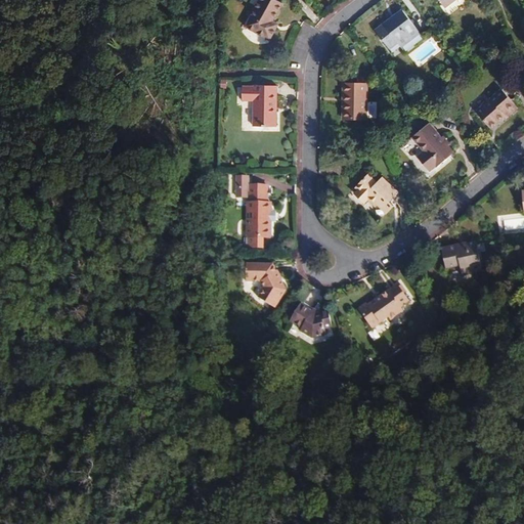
[(259,0),(245,27),(270,41),(276,30),(270,26),(273,22),(278,12),(284,3),(276,0),(259,0)]
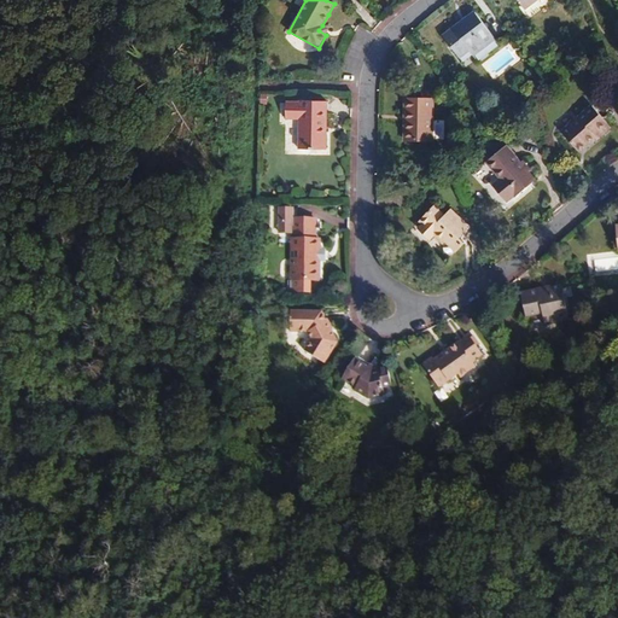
[(464,21),(443,36),(459,58),(468,50),(473,56),(495,39),(474,12),(464,21)]
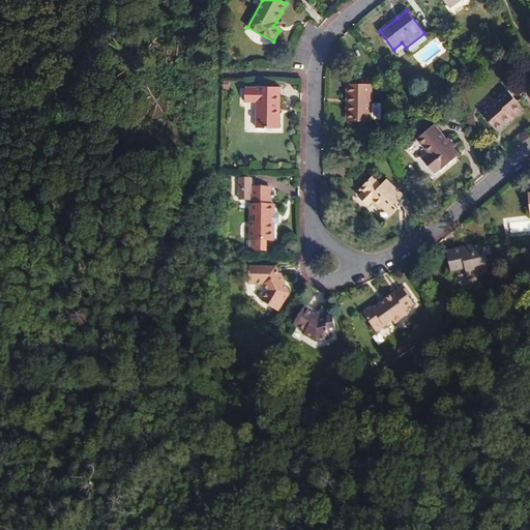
[(280,30),(283,25),(276,22),(273,26),(280,30)]
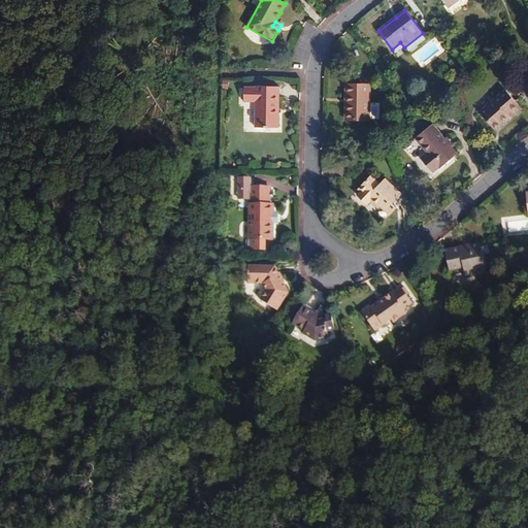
[(349,103),(349,121),(369,121),(370,85),(347,84),(345,93),(345,102),(349,103)]
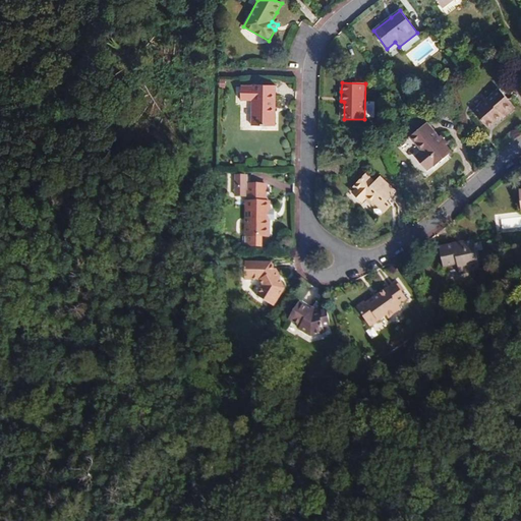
[(275,107),(276,85),(252,84),(252,85),(241,85),(240,100),(252,100),(252,125),(275,126),(275,107)]
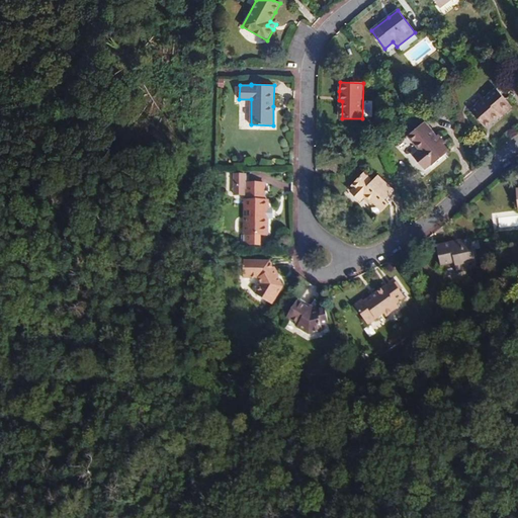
[(470,110),(485,127),(492,121),(499,115),(498,114),(510,104),(496,88),(470,110)]
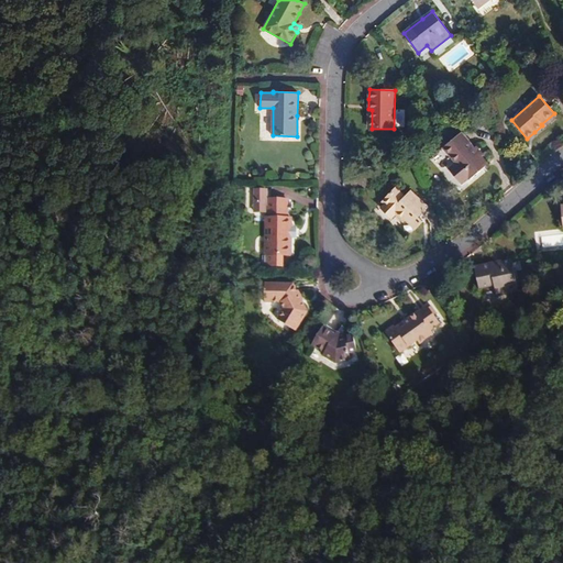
[(558,117),(554,113),(541,124),(542,125),(544,128),(558,117)]
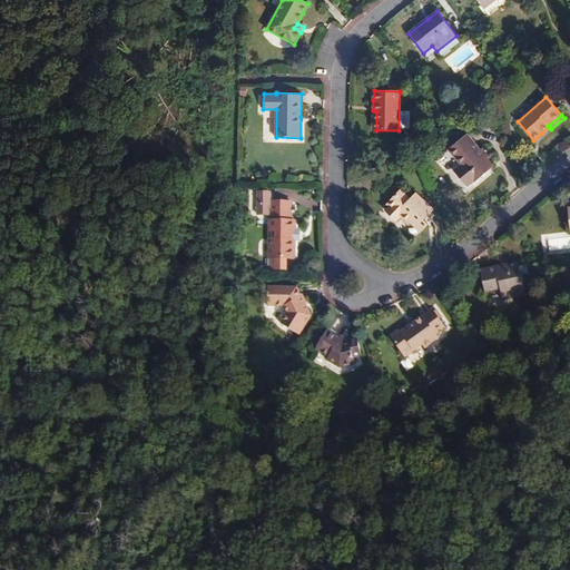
[(493,166),(467,135),(449,149),(462,165),(454,172),(467,186),(474,179),(475,182),(485,173),(493,166)]
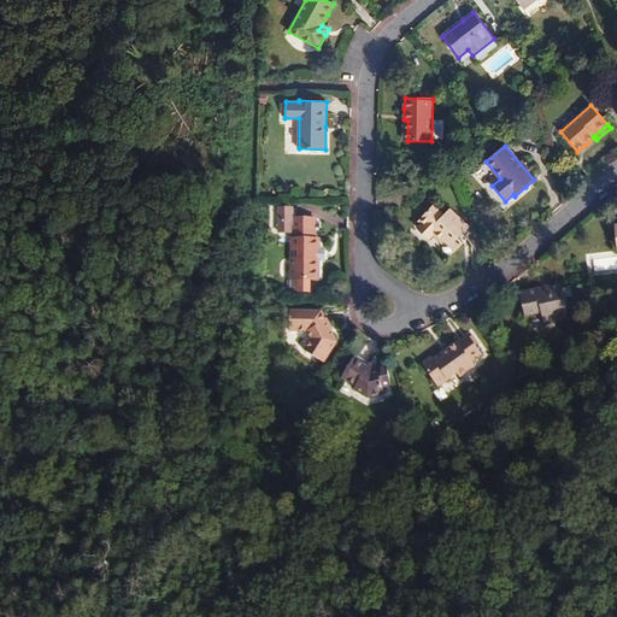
[(469,227),(450,210),(445,216),(433,206),(428,211),(423,217),(425,219),(421,224),(417,228),(429,239),(433,235),(442,244),(445,241),(456,251),(464,242),(458,238),(469,227)]
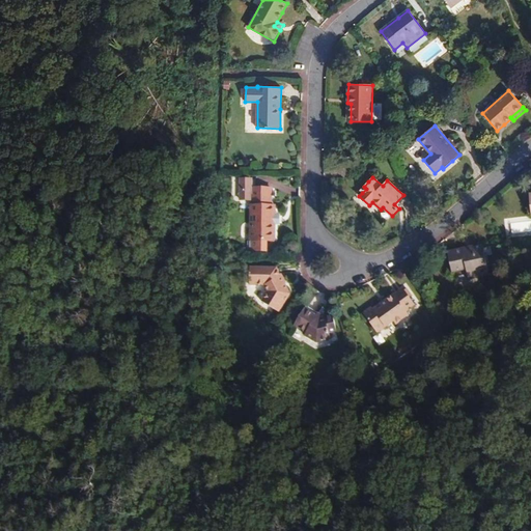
[(240,178),(239,189),(253,189),(253,178),(240,178)]
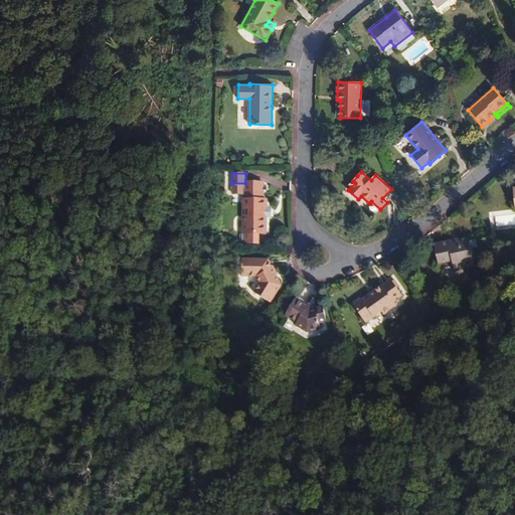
[(264,183),(245,182),(245,183),(245,195),(245,199),(243,199),(242,234),(239,234),(239,244),(260,244),(261,234),(266,234),(266,218),(264,218),(264,199),(263,199),(263,189),(264,183)]
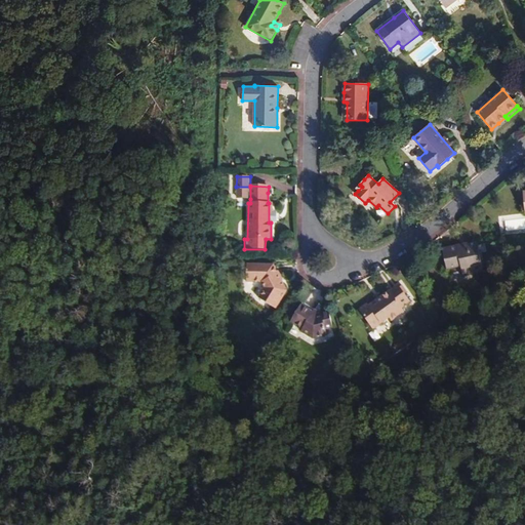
[(250,187),(236,187),(236,199),(250,199),(250,187)]
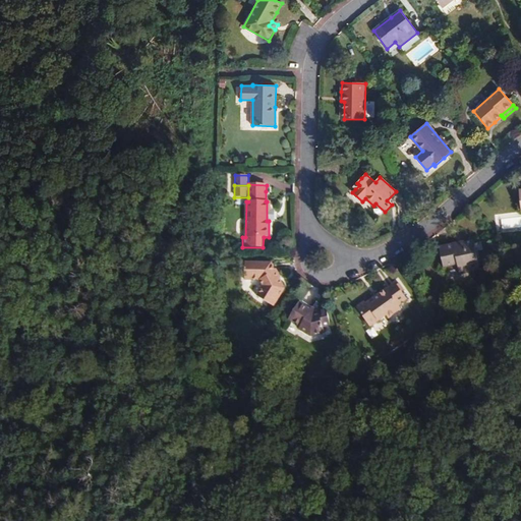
[(271,201),(267,201),(267,221),(269,221),(275,221),(275,210),(271,210),(271,201)]
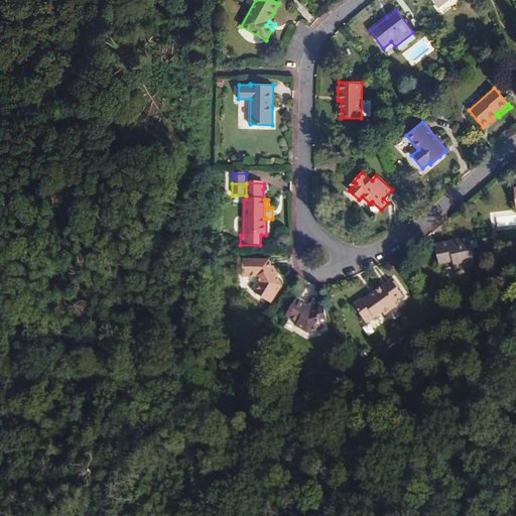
[(476,267),(469,239),(449,243),(434,246),(438,265),(453,261),(456,272),(476,267)]
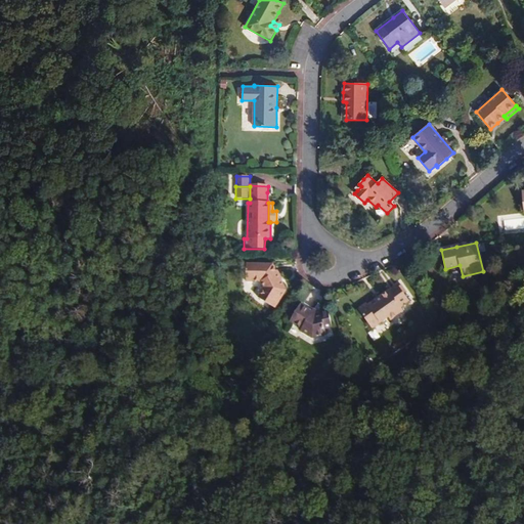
[(248,265),(247,281),(261,281),(265,288),(260,298),(275,308),(287,291),(279,277),(273,265),(248,265)]
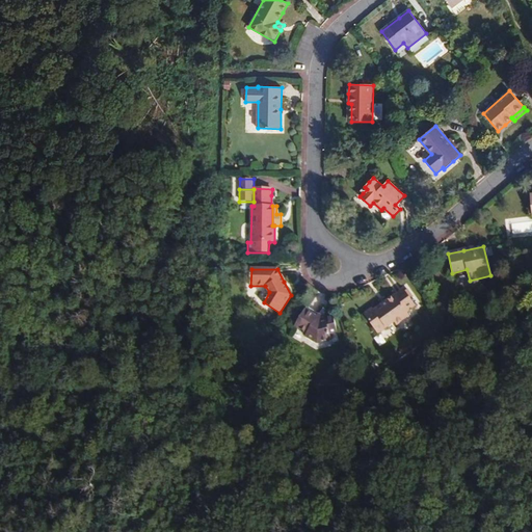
[(384,303),(374,310),(373,308),(364,315),(377,334),(394,322),(397,325),(409,316),(407,313),(416,307),(404,289),(384,303)]
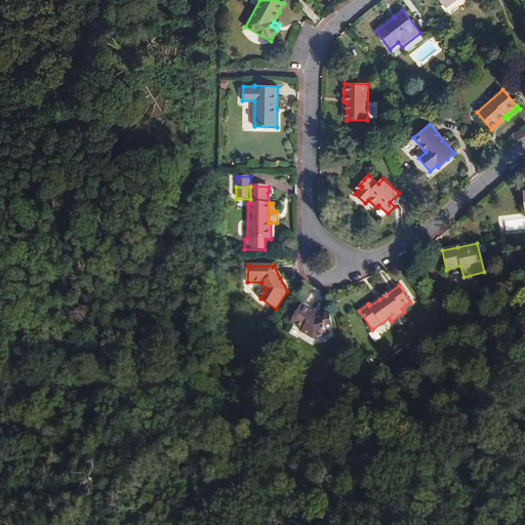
[(301,331),(313,338),(326,335),(325,330),(333,328),(330,313),(316,316),(310,312),(300,307),(291,322),(303,329),(301,331)]
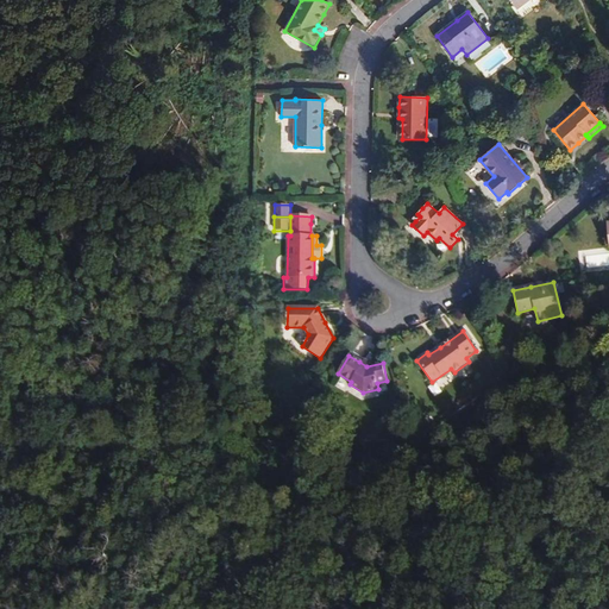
[(438,383),(429,387),(433,396),(441,393),(438,383)]
